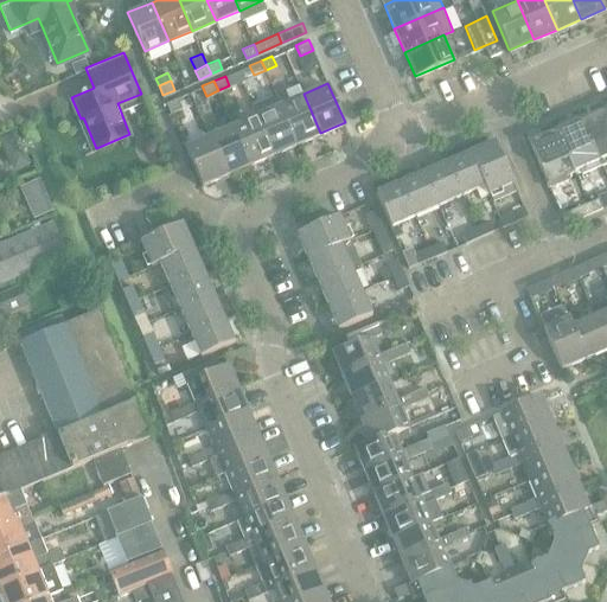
[(304,94),(280,104),(296,143),(320,133),(304,94)]
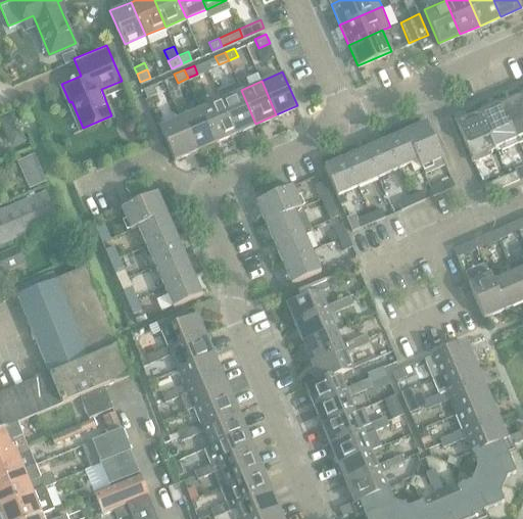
[(153,83),(146,86),(143,88),(146,96),(156,92),(153,83)]
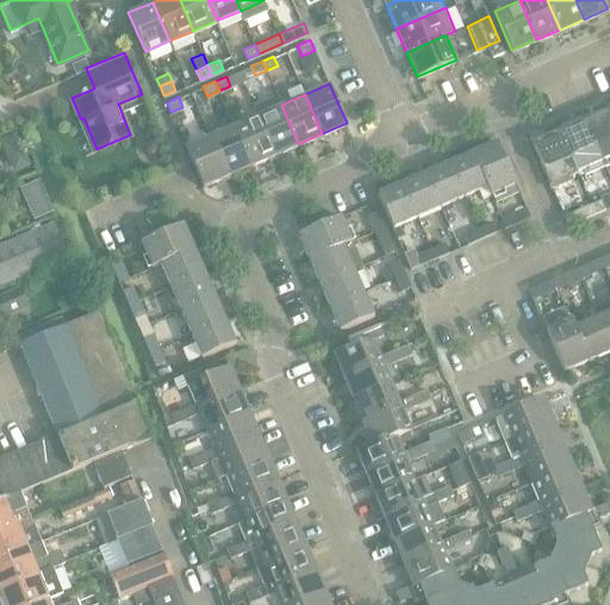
[(281,105),(257,114),(275,154),(298,144),(281,105)]
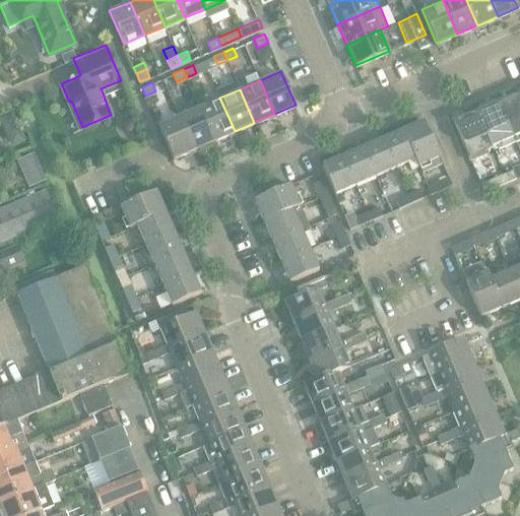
[(519,91),(519,90),(498,101),(515,140),(519,137),(519,91)]
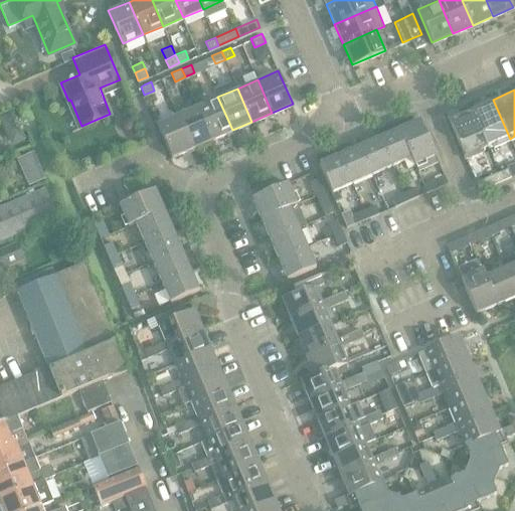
[(217,97),(198,106),(212,139),(232,130),(217,97)]
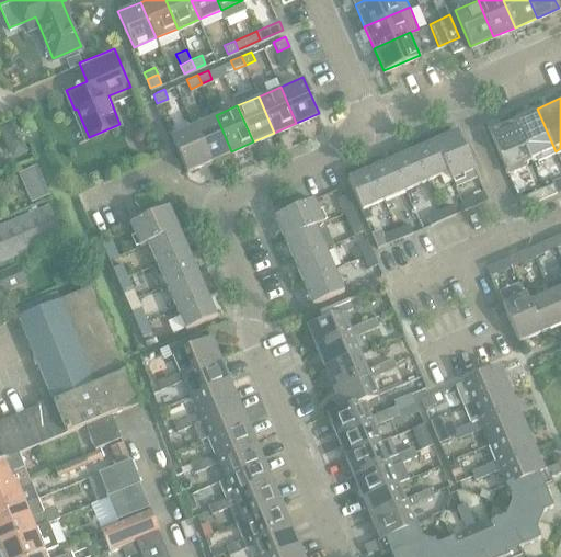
[(539,158),(556,151),(537,109),(514,118),(530,157),(537,155),(539,158)]
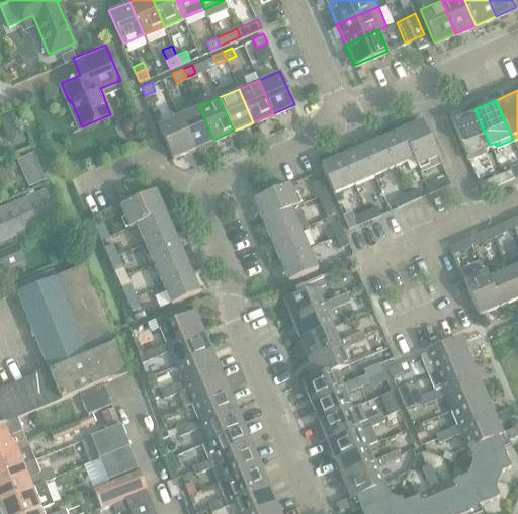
[(199,106),(179,114),(193,149),(213,140),(199,106)]
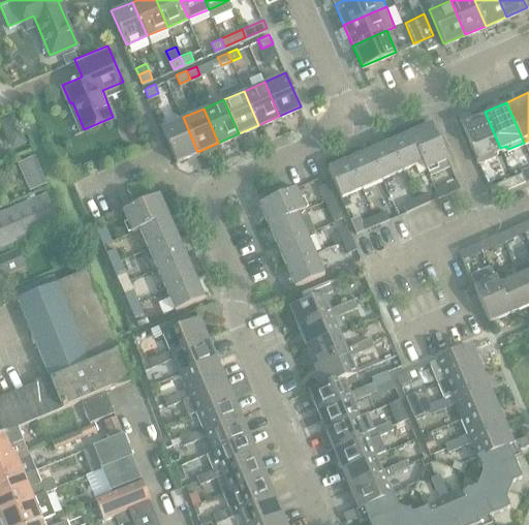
[(14,112),(0,117),(0,121),(3,128),(19,122),(14,112)]
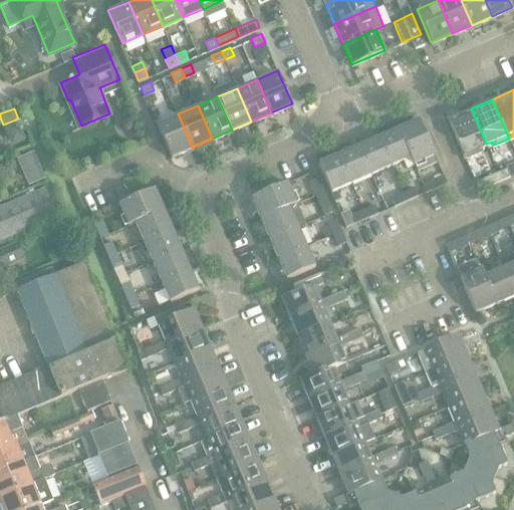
[(480,147),(486,144),(471,108),(448,118),(465,158),(481,151),(480,147)]
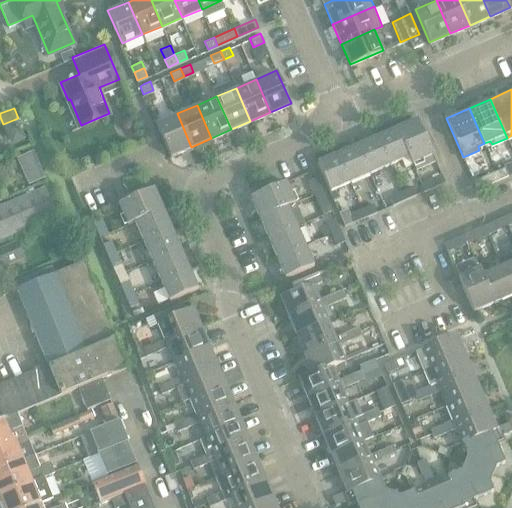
[(170,156),(191,147),(177,113),(156,122),(170,156)]
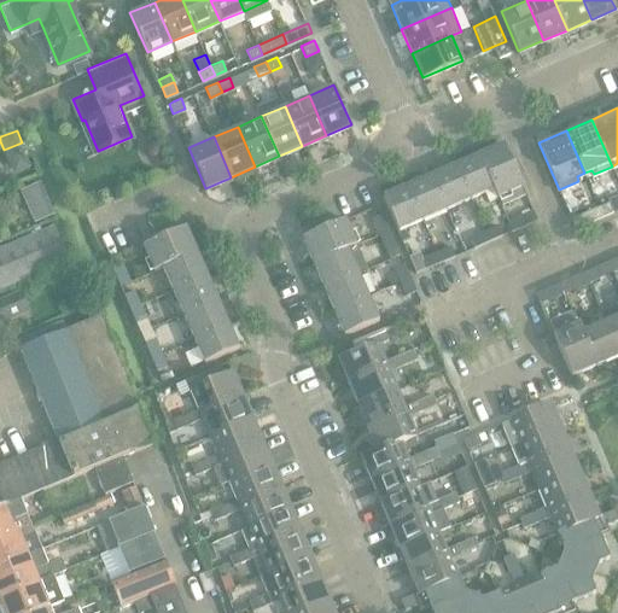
[(478,153),(494,187),(497,196),(523,185),(503,141),(478,153)]
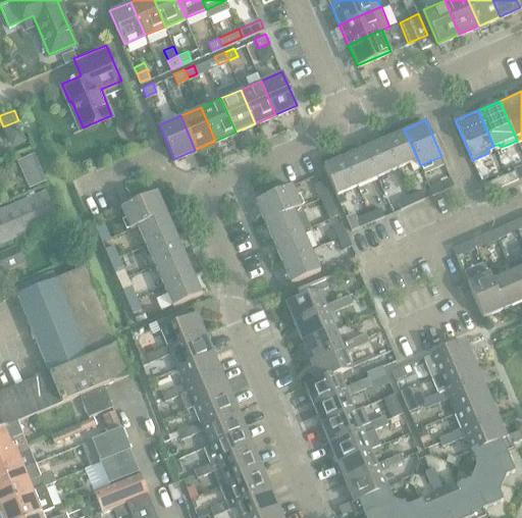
[(384,138),(397,167),(417,158),(404,130),(384,138)]
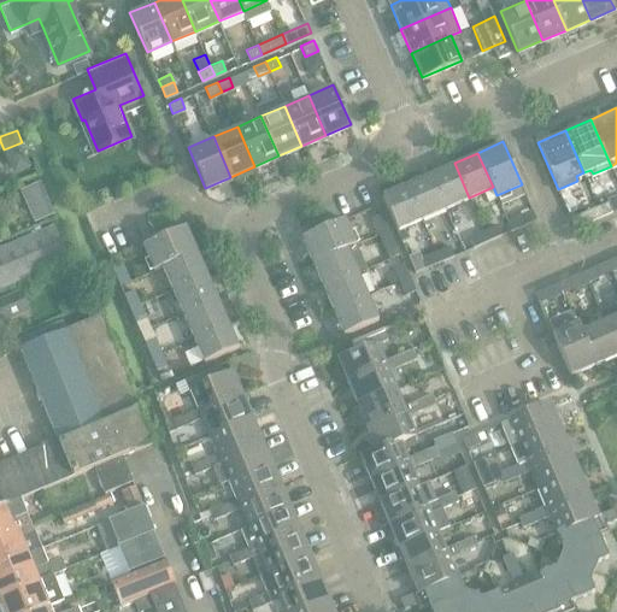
[(469,198),(454,163),(430,174),(445,207),(469,198)]
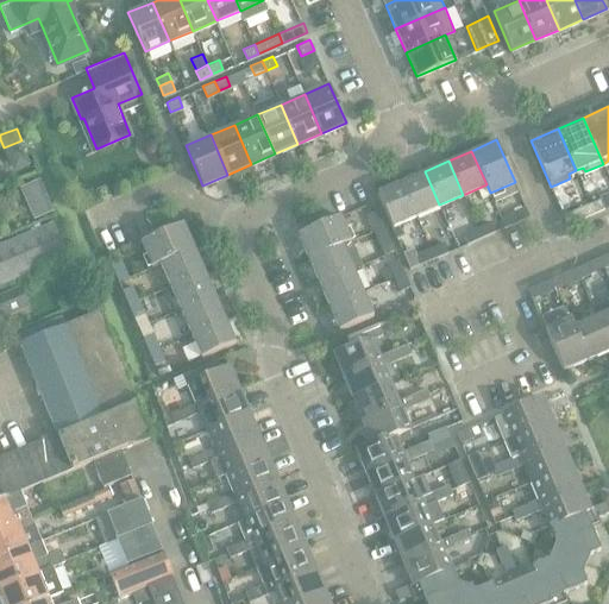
[(439,205),(425,171),(401,181),(416,215),(439,205)]
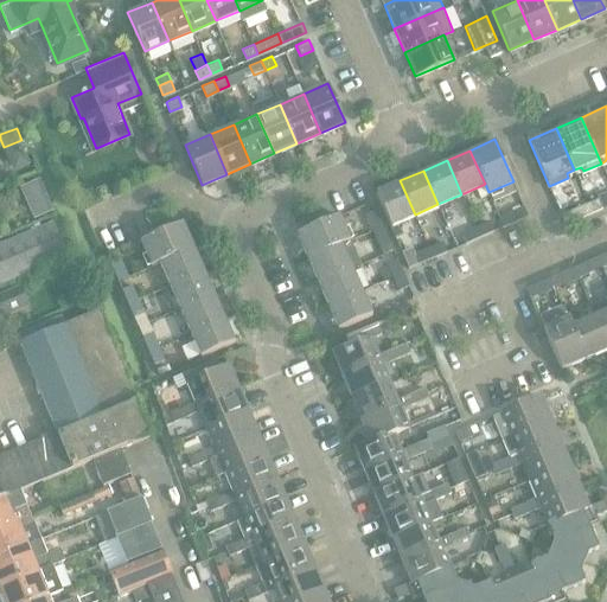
[(415,215),(400,180),(376,191),(390,225),(415,215)]
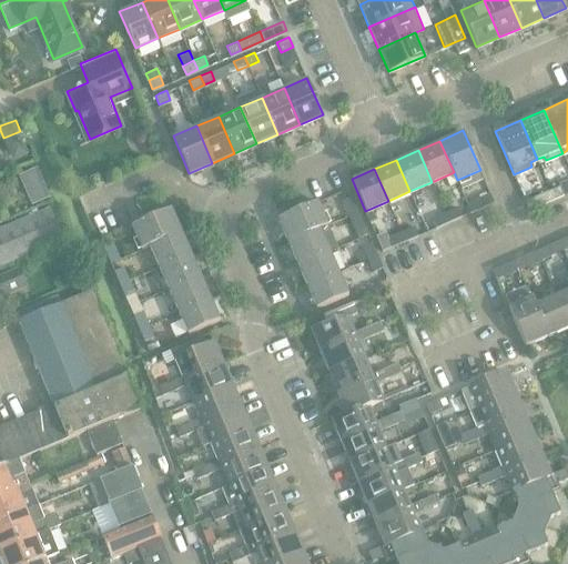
[(560,184),(549,189),(554,198),(564,193),(560,184)]
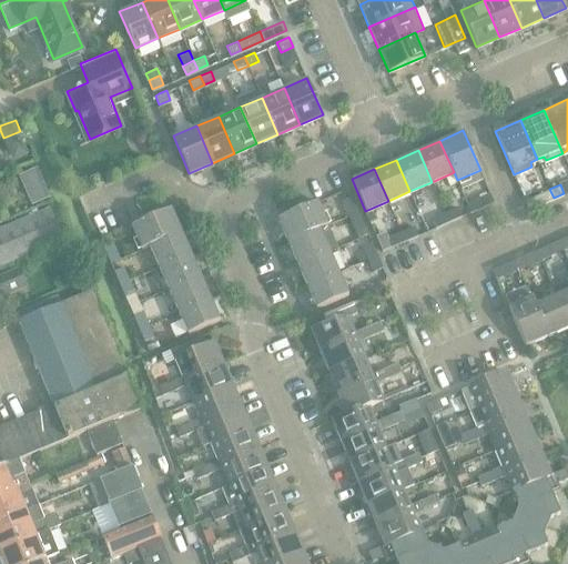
[(528,209),(554,198),(549,189),(525,199),(528,209)]
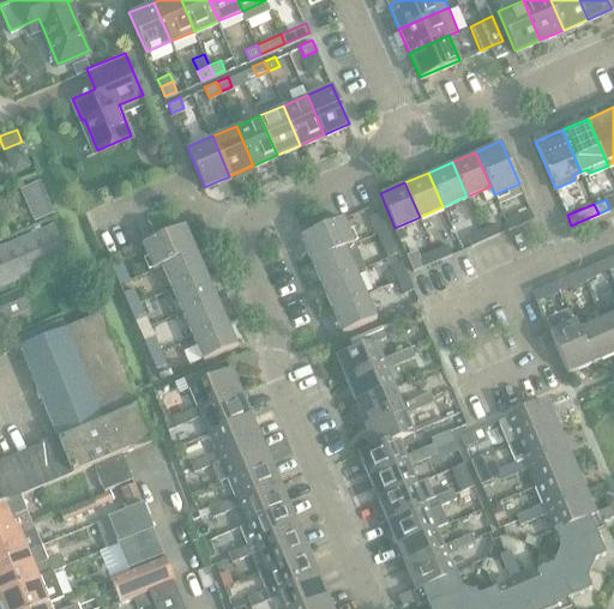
[(369,215),(377,230),(387,225),(380,210),(369,215)]
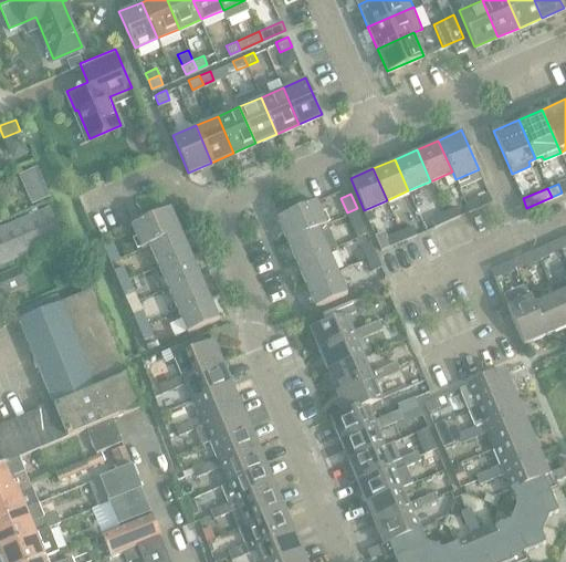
[(469,210),(485,203),(481,194),(464,200),(469,210)]
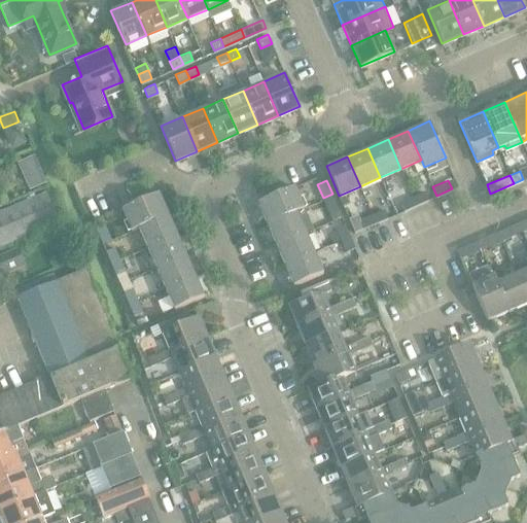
[(267,222),(296,210),(304,207),(294,185),(257,201),(267,222)]
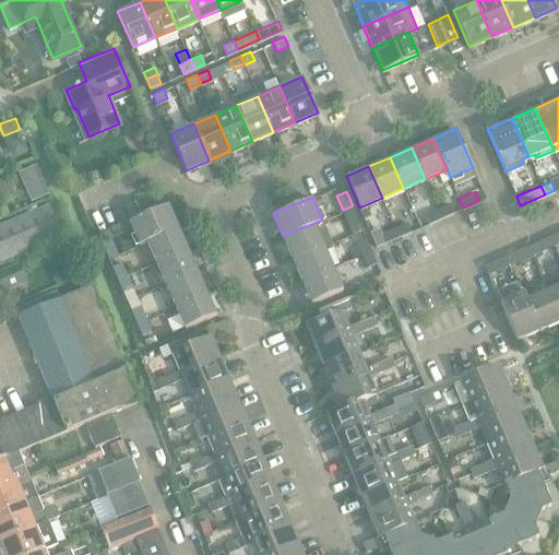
[(450,202),(437,208),(441,216),(454,211),(450,202)]
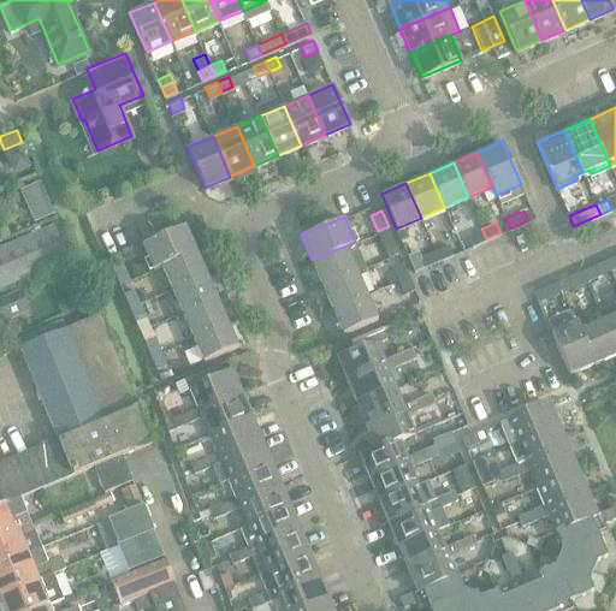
[(0,286),(67,257),(53,224),(0,245),(0,286)]
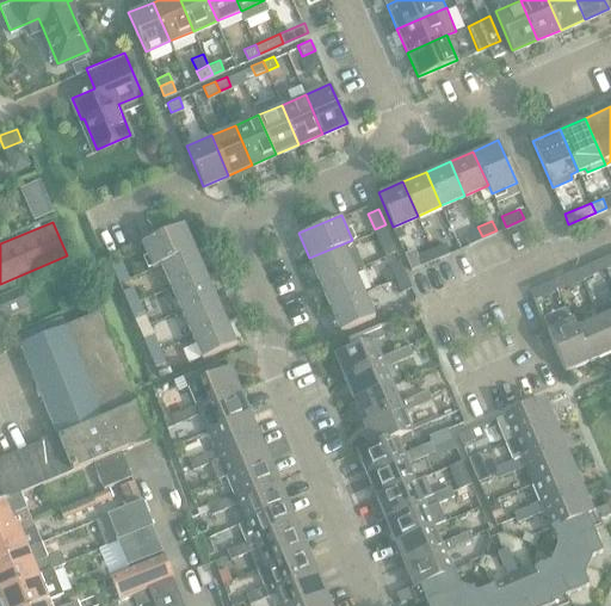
[(160,261),(195,247),(184,222),(141,241),(152,265),(160,261)]
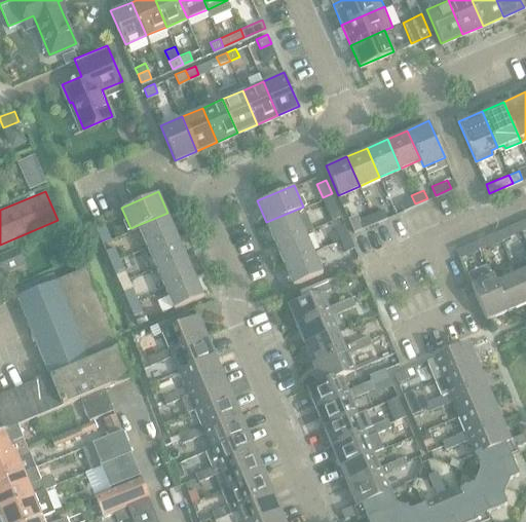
[(338,208),(332,193),(323,197),(329,212),(338,208)]
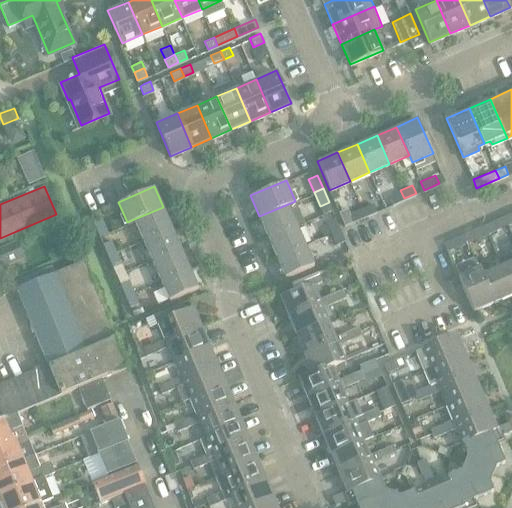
[(392,203),(404,198),(400,190),(389,195),(392,203)]
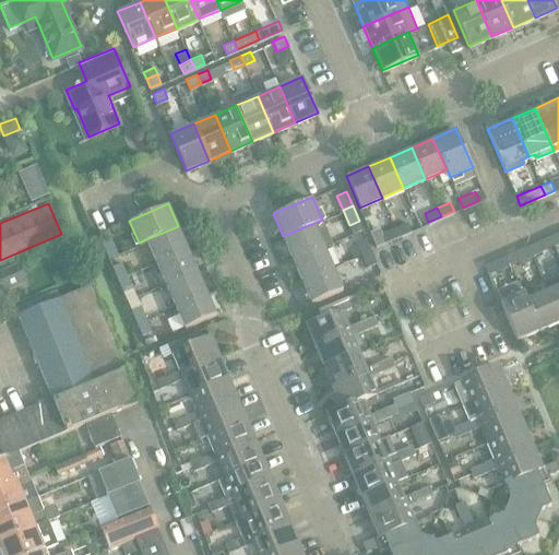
[(406,221),(393,226),(397,236),(411,229),(406,221)]
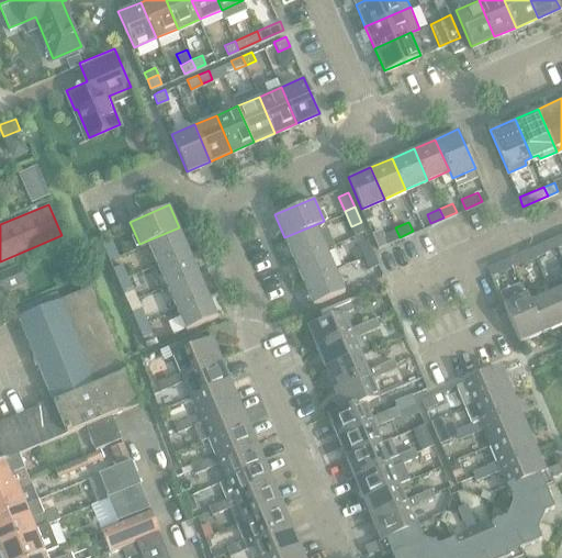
[(316,224),(284,237),(293,257),(324,243),(316,224)]
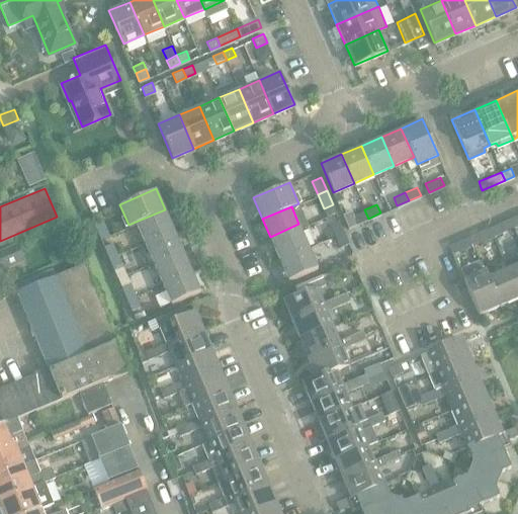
[(165,209),(136,222),(144,241),(173,229),(165,209)]
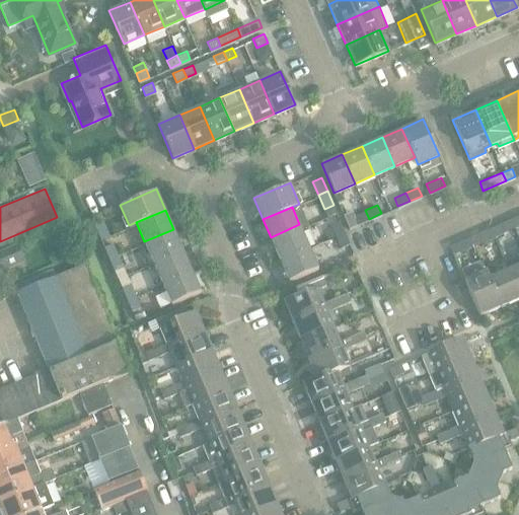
[(357,224),(369,219),(365,210),(354,215),(357,224)]
